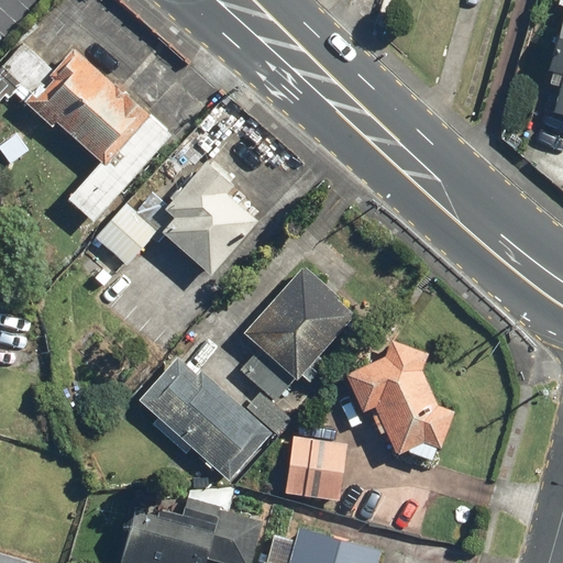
[(562,20),(550,69),(562,73),(562,78),(554,112),(562,113),(562,20)]
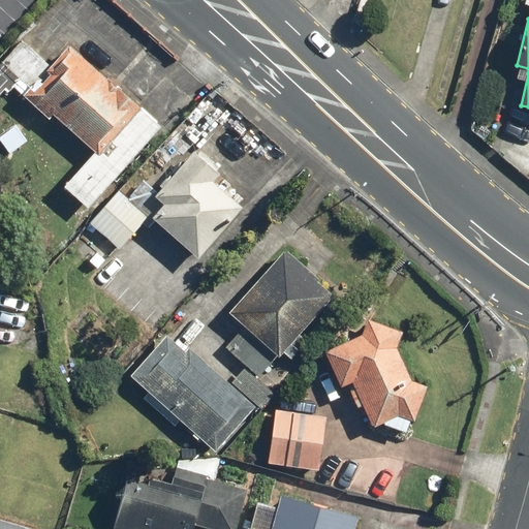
[(162,127),(70,44),(24,95),(47,116),(51,111),(95,151),(64,185),(89,208),(162,127)]
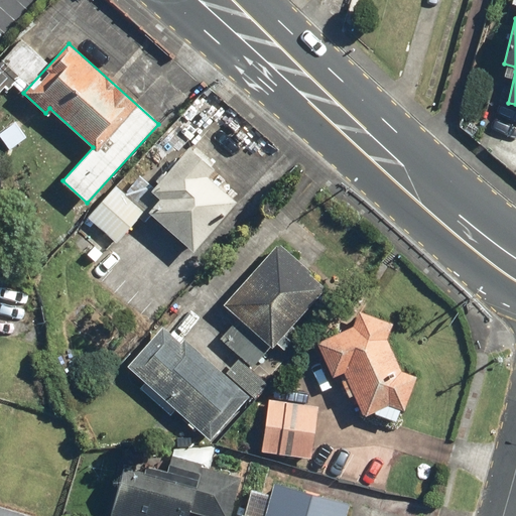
[(26,137),(16,120),(0,129),(0,134),(8,148),(26,137)]
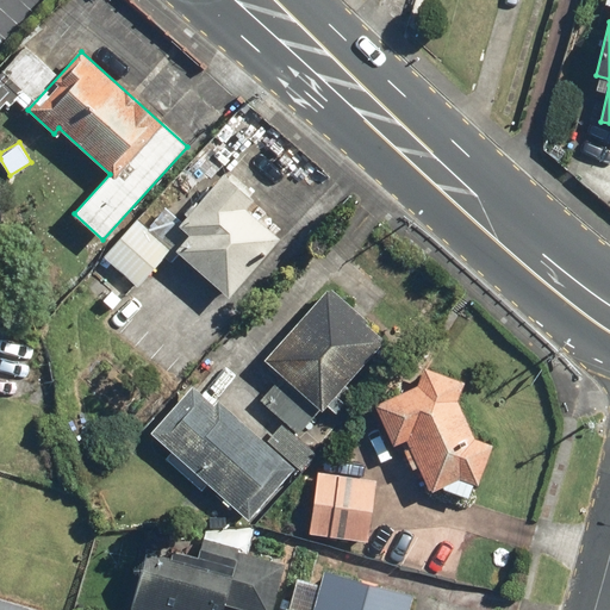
[(182,228),(191,235),(176,251),(230,298),(282,240),(248,209),(256,199),(229,175),(182,228)]
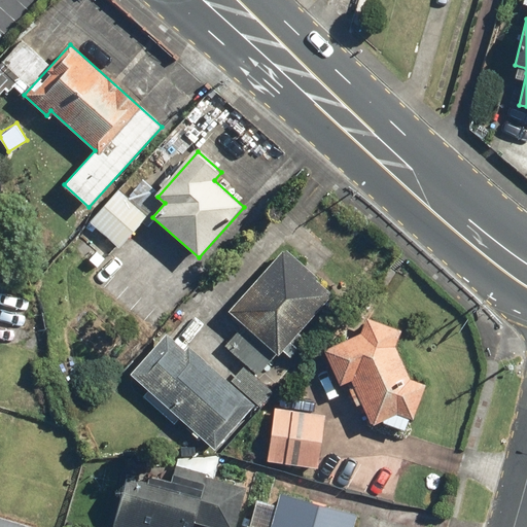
[(147,215),(117,188),(89,219),(118,247),(147,215)]
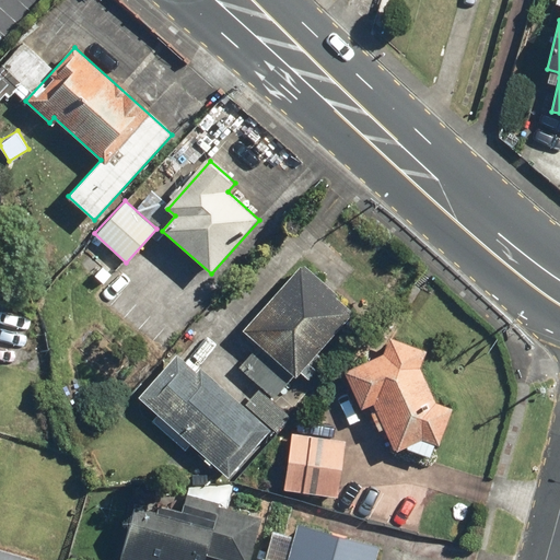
[(354,312),(302,265),(243,329),(294,376),(299,372),(307,380),(316,370),(308,362),(354,312)]
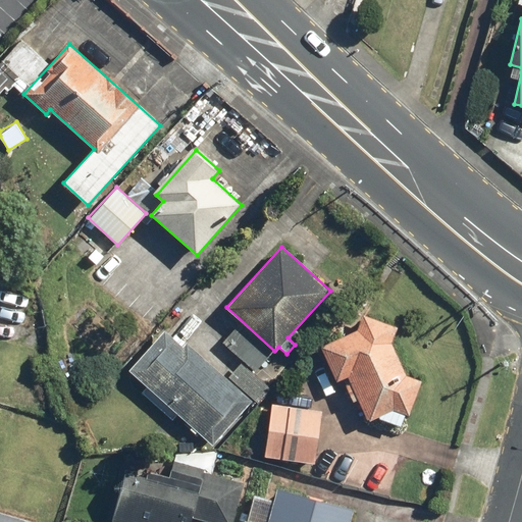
[(363,313),(359,330),(321,347),(336,379),(348,374),(368,421),(377,417),(400,425),(405,412),(409,414),(421,378),(407,373),(390,343),(397,327),(363,313)]
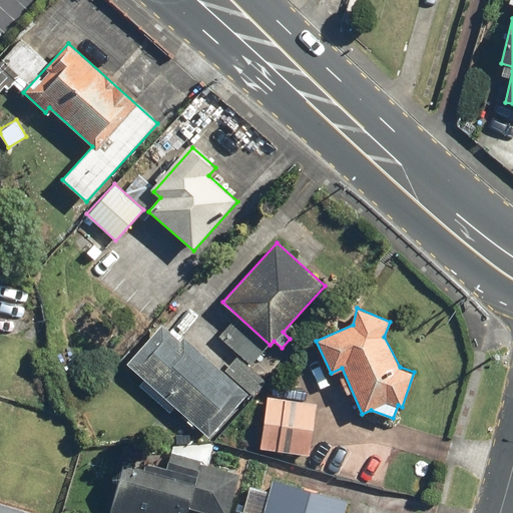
[(267,348),(234,319),(219,336),(251,365),(267,348)]
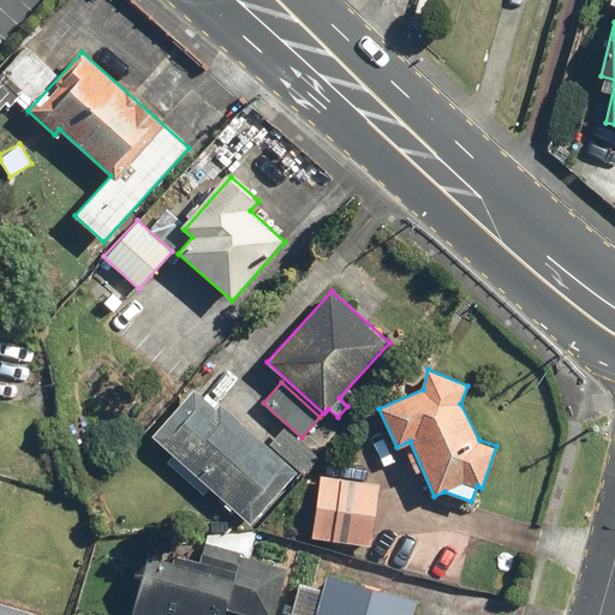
[(297,473),(221,404),(215,410),(193,389),(151,435),(249,524),(297,473)]
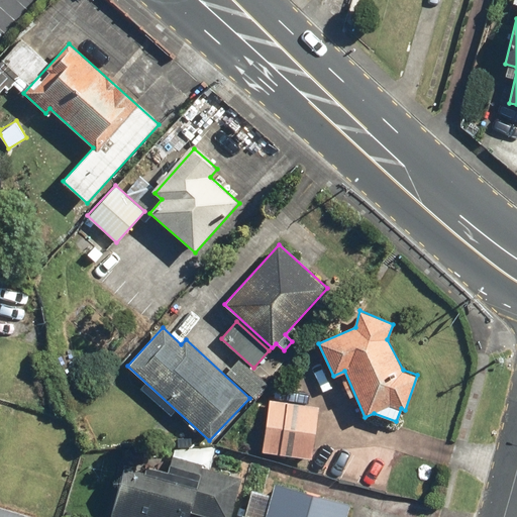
[(267,386),(238,359),(225,374),(254,400),(267,386)]
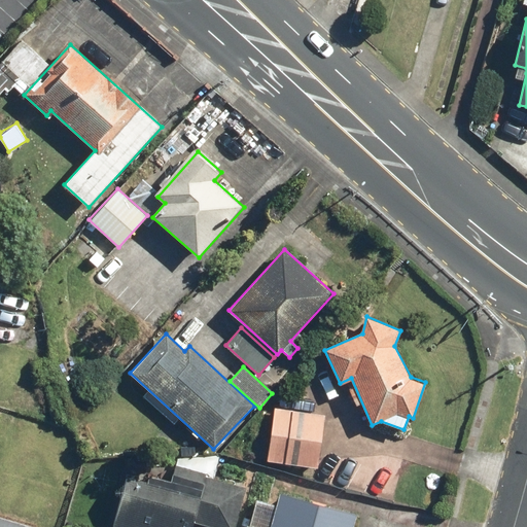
[(324,416),(273,409),(266,461),(317,467),(324,416)]
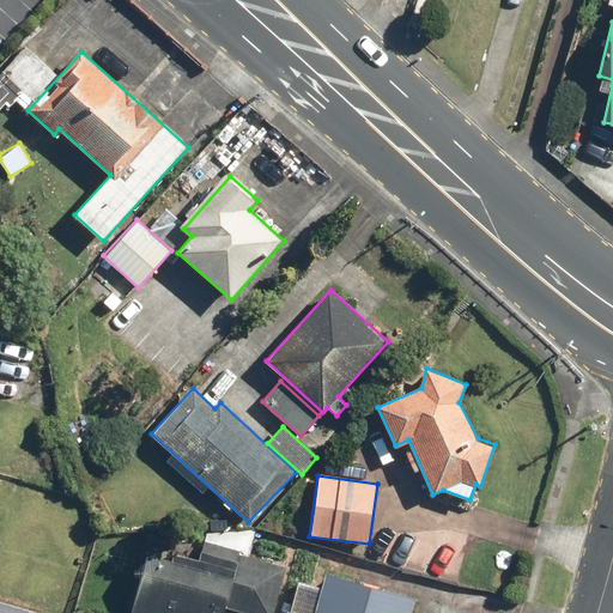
[(198,558),(150,545),(129,612),(225,612),(226,608),(243,612),(271,612),(285,566),(201,542),(198,558)]
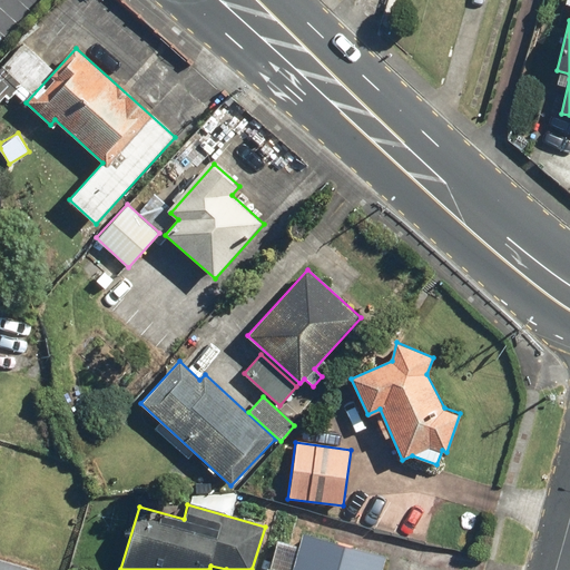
[(379,569),(384,553),(303,531),(291,569),(276,569),(266,568),(265,569),(379,569)]
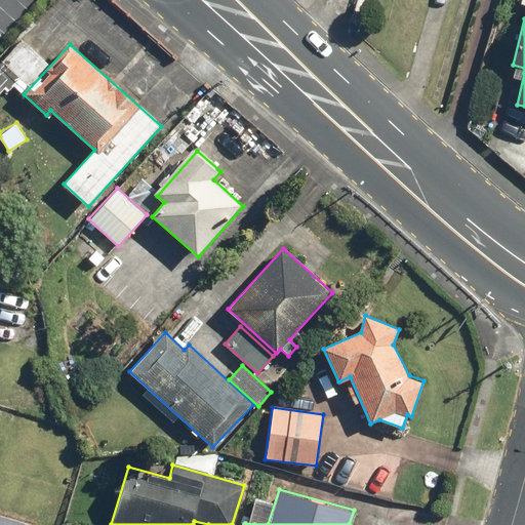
[(33,524),(0,516),(0,524),(33,524)]
